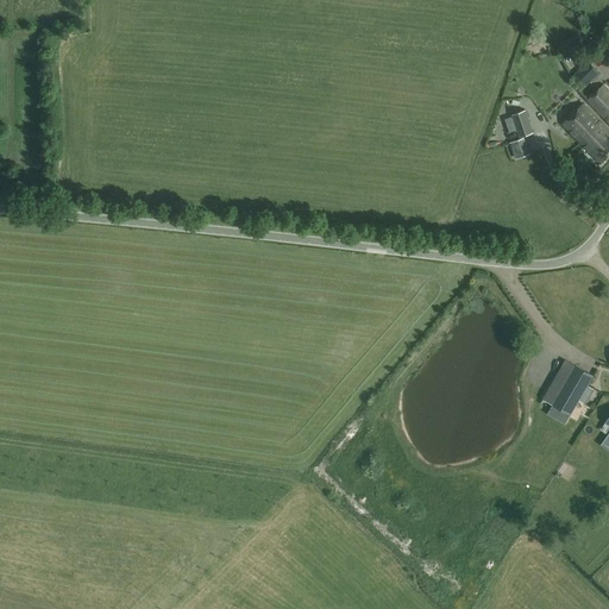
[(582,45),(581,42),(577,35),(558,44),(563,55),(582,45)]
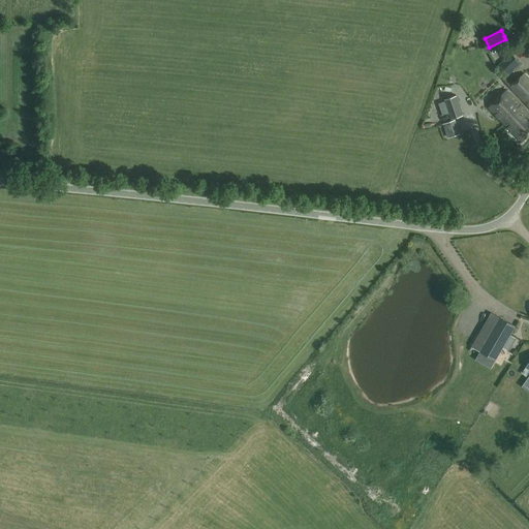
[(495,59),(506,55),(504,49),(493,52),(495,59)]
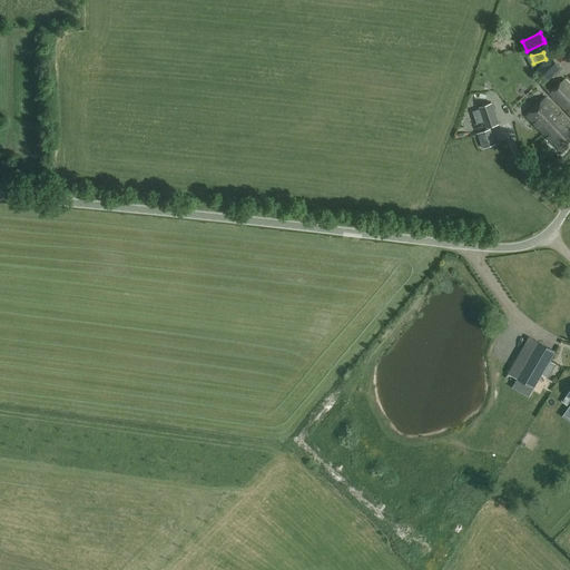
[(547,81),(551,78),(560,69),(549,58),(537,71),(547,81)]
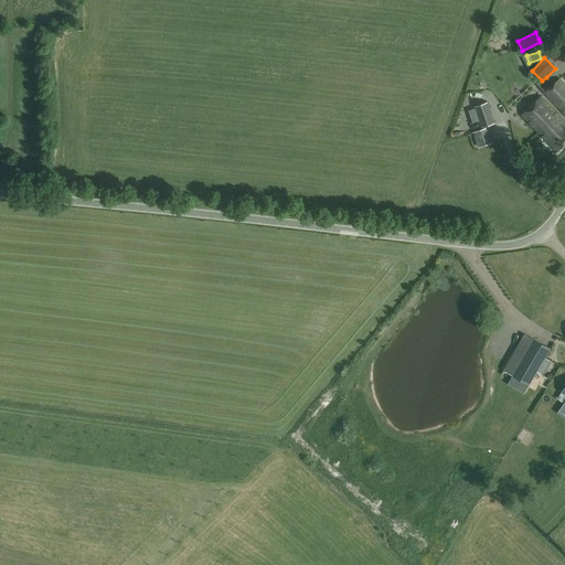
[(564,85),(560,80),(545,94),(564,114),(564,85)]
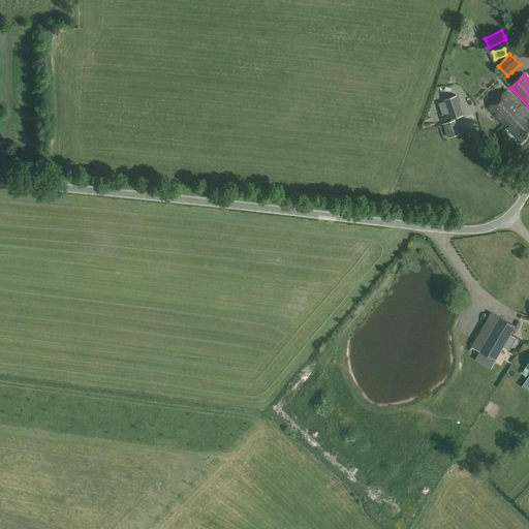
[(528,134),(528,115),(506,91),(489,109),(522,143),(528,134)]
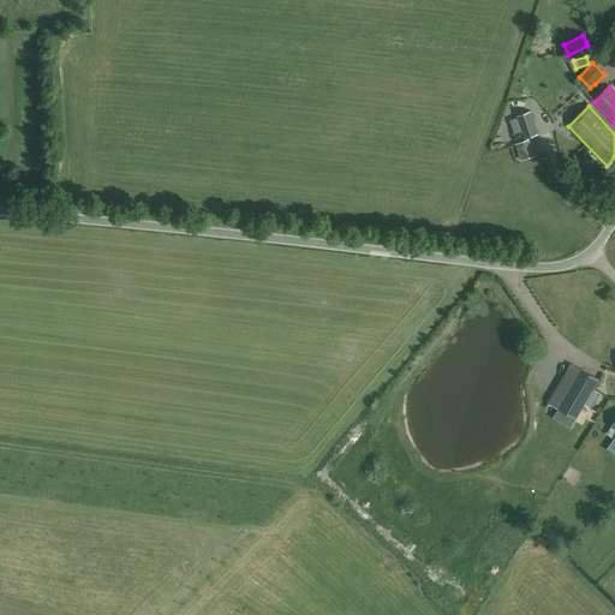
[(524,138),(538,133),(530,111),(517,115),(524,138)]
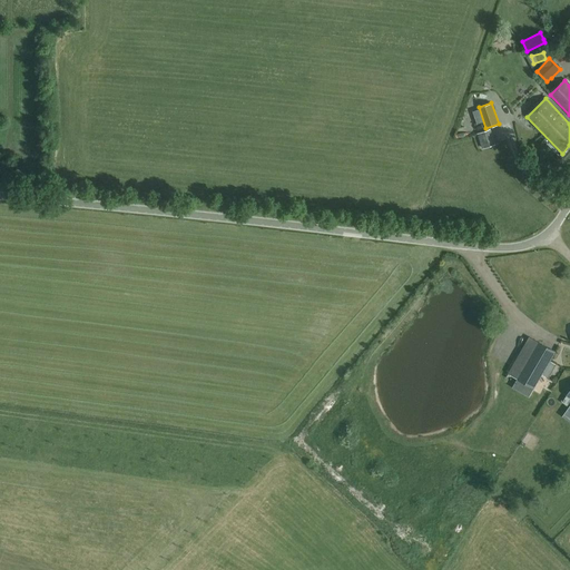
[(510,374),(517,377),(534,389),(556,352),(538,342),(531,337),(510,374)]
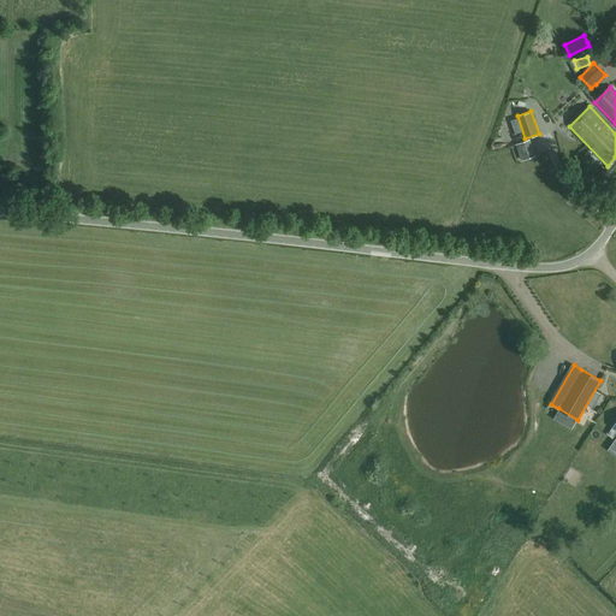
[(574,481),(578,472),(568,469),(564,479),(574,481)]
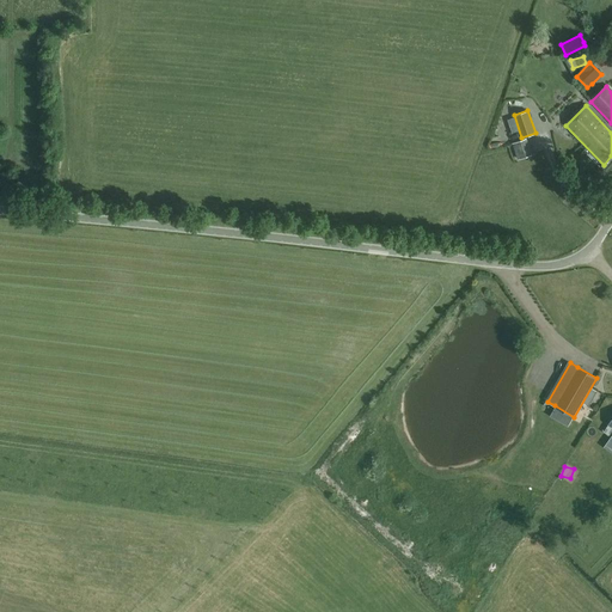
All buildings are outlined.
